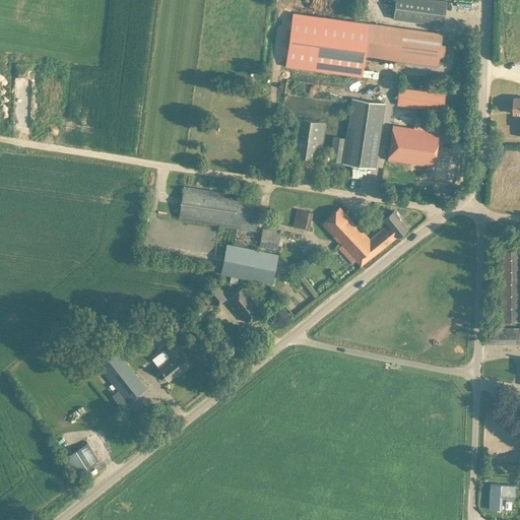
[(395,0),(393,18),(443,25),(446,1),(436,0),(395,0)]
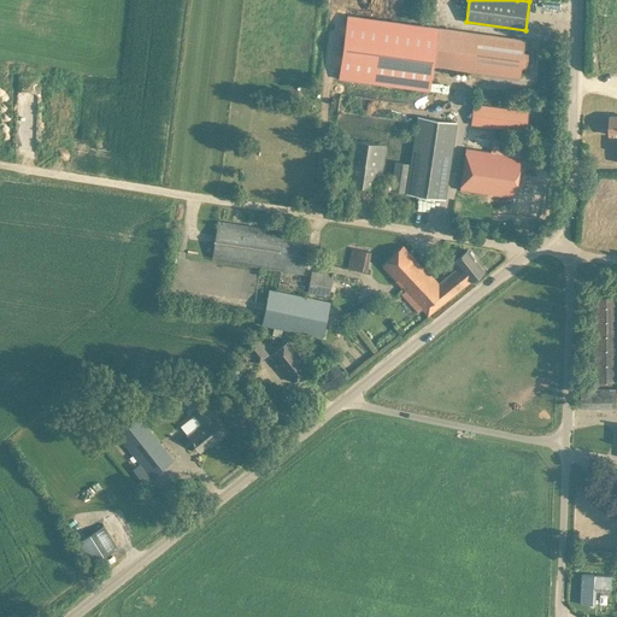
[(528,53),(523,53),(524,40),(346,16),(338,80),(429,92),(433,68),(519,78),(521,69),(527,70),(528,53)]
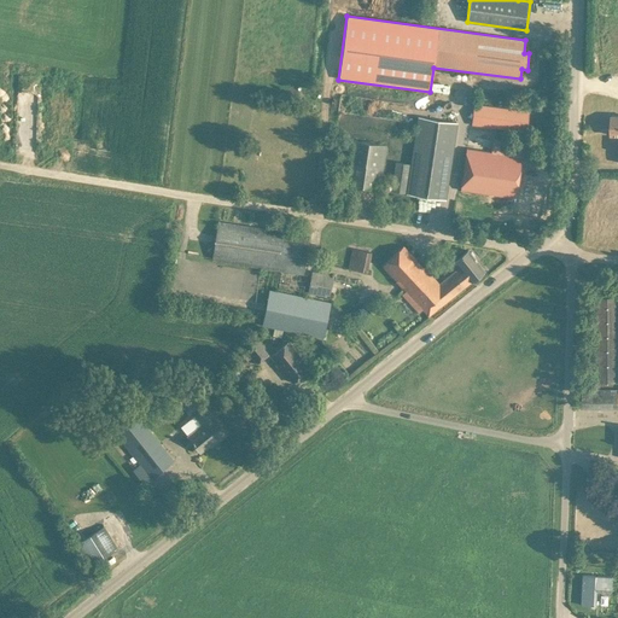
[(529,111),(517,110),(473,105),(471,126),(526,132),(529,111)]
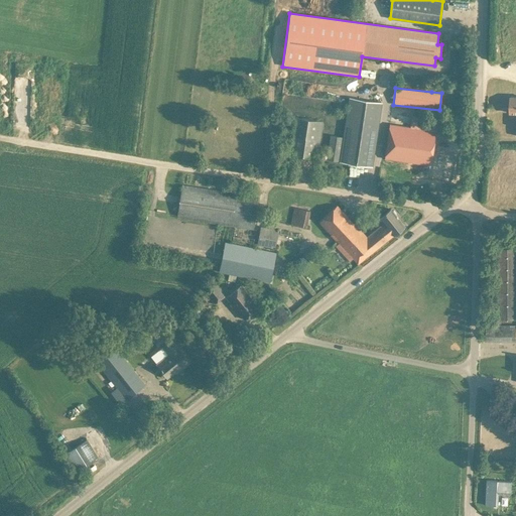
[(372,166),(373,156),(382,102),(348,97),(342,137),(331,135),(327,159),(372,166)]
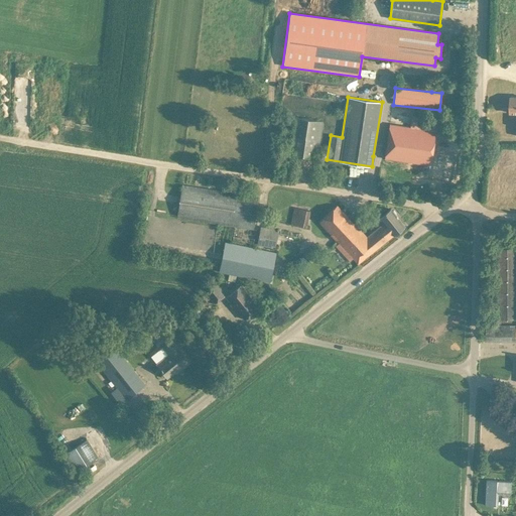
[(315,158),(317,148),(321,121),(293,117),(288,153),(315,158)]
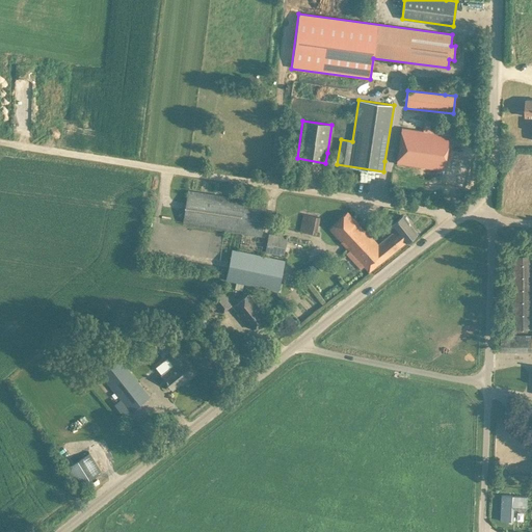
[(398,154),(396,163),(420,167),(419,175),(428,176),(429,168),(436,169),(435,173),(443,174),(442,177),(470,181),(472,162),(470,162),(446,158),(451,124),(441,123),(425,121),(423,131),(401,128),(398,154)]
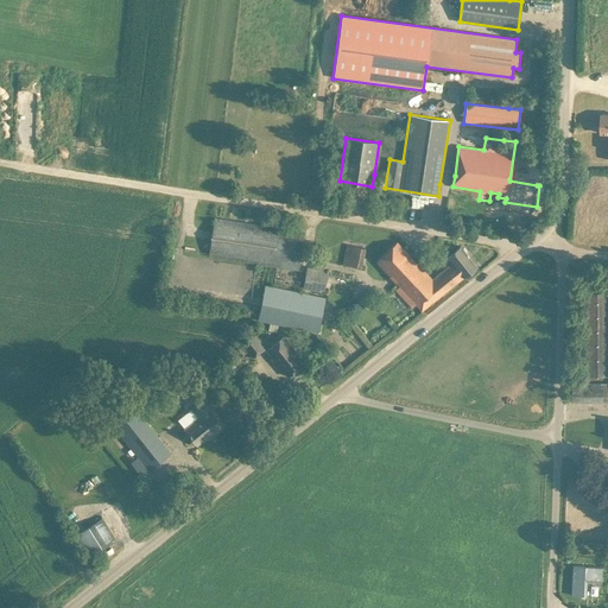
[(298,270),(303,244),(304,233),(214,219),(208,255),(298,270)]
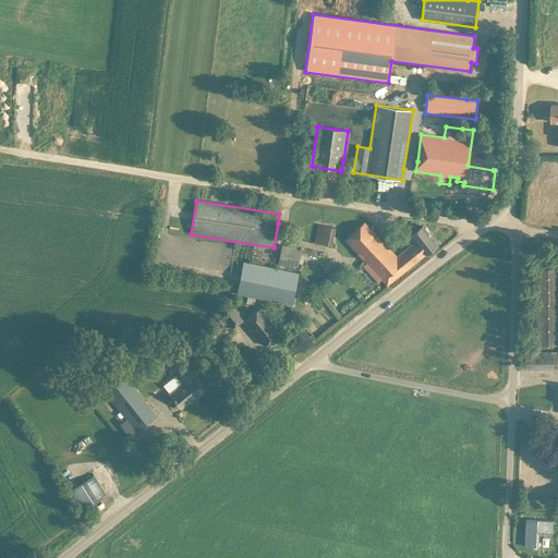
[(377,282),(381,278),(387,284),(437,244),(423,226),(411,235),(415,241),(397,256),(395,253),(383,240),(381,240),(364,221),(344,240),(365,263),(362,266),(377,282)]
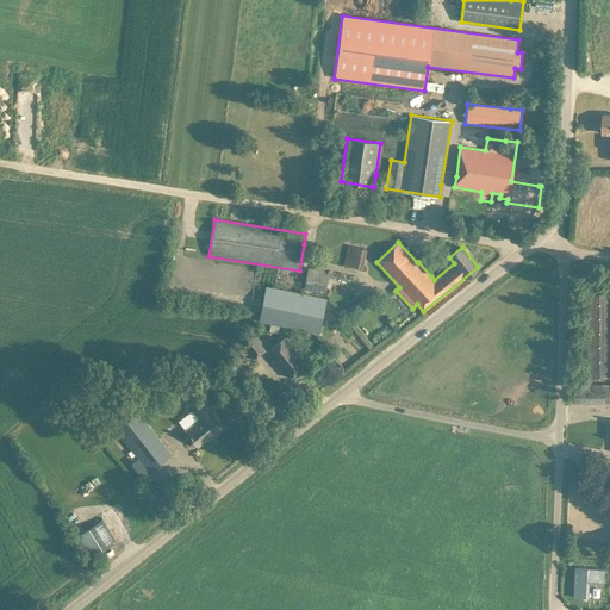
[(367,249),(348,244),(343,263),(362,269),(367,249)]
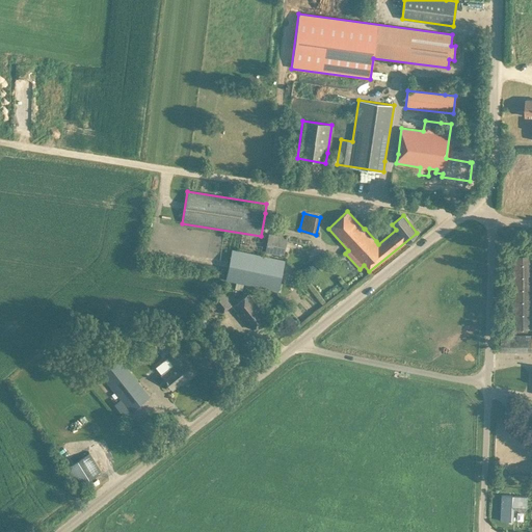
[(268,233),(264,253),(278,256),(278,255),(284,255),(287,239),(283,238),(283,236),(268,233)]
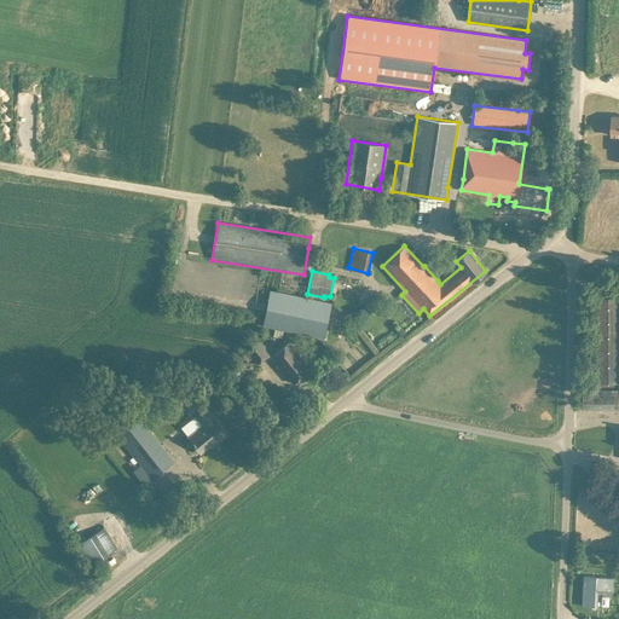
[(330,304),(318,301),(272,291),(264,325),(323,339),(330,304)]
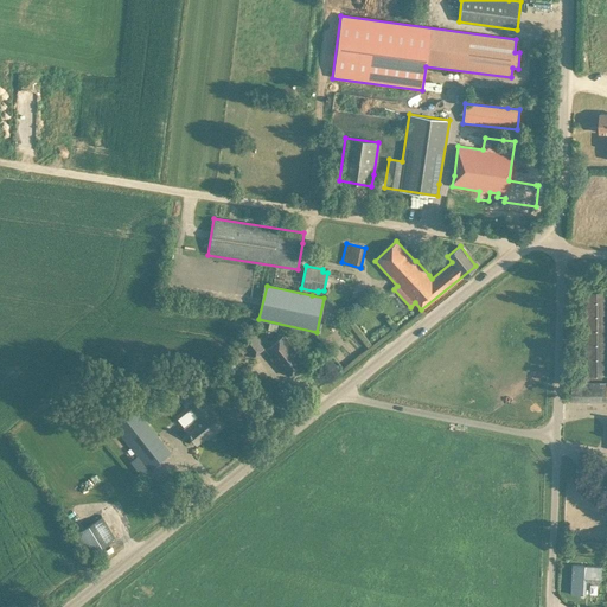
[(582,376),(606,375),(606,293),(582,293),(582,376)]
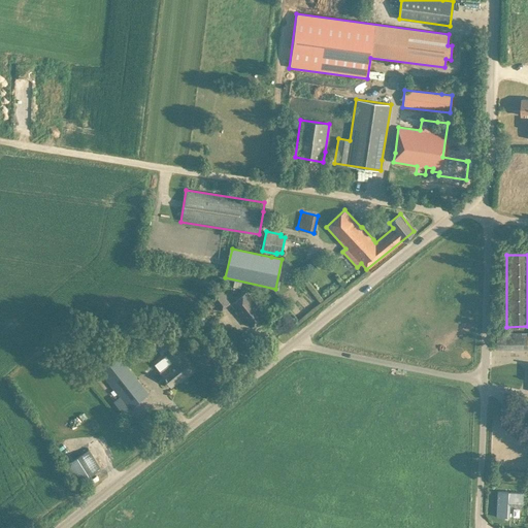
[(219,309),(230,300),(220,289),(209,297),(219,309)]
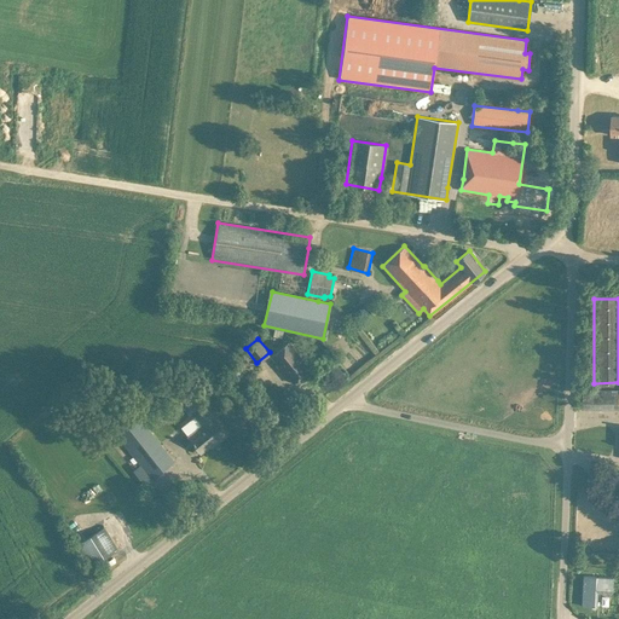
[(311,368),(302,359),(289,341),(271,356),(291,382),(311,368)]
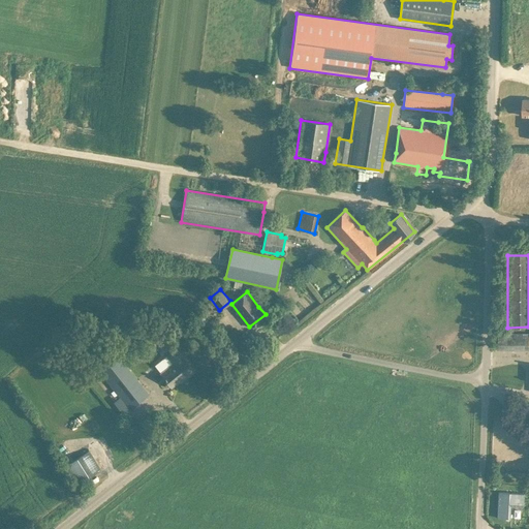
[(528,349),(528,334),(498,334),(498,349),(528,349)]
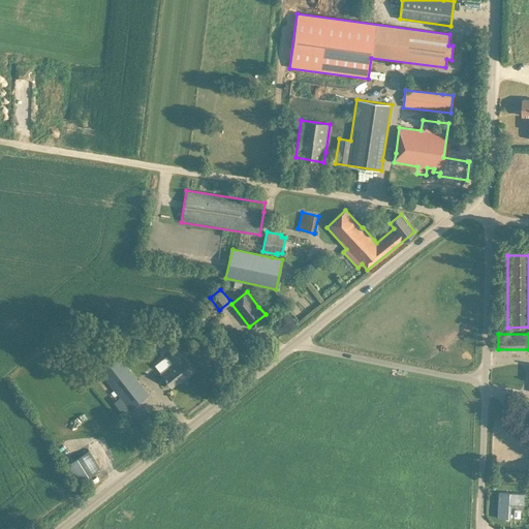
[(173,363),(160,373),(170,386),(178,380),(180,382),(193,371),(175,347),(166,354),(173,363)]
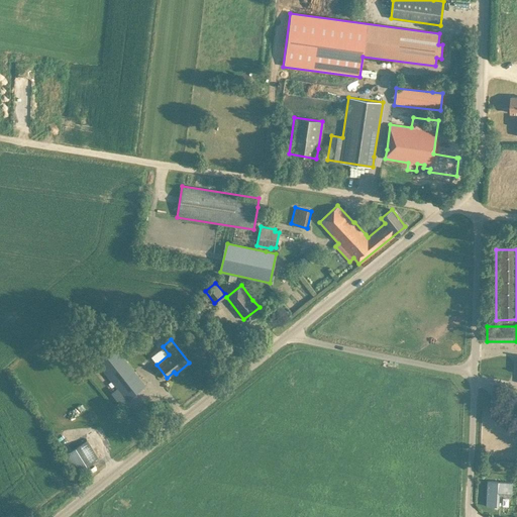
[(136,374),(132,368),(131,368),(114,344),(94,360),(126,400),(145,386),(136,374)]
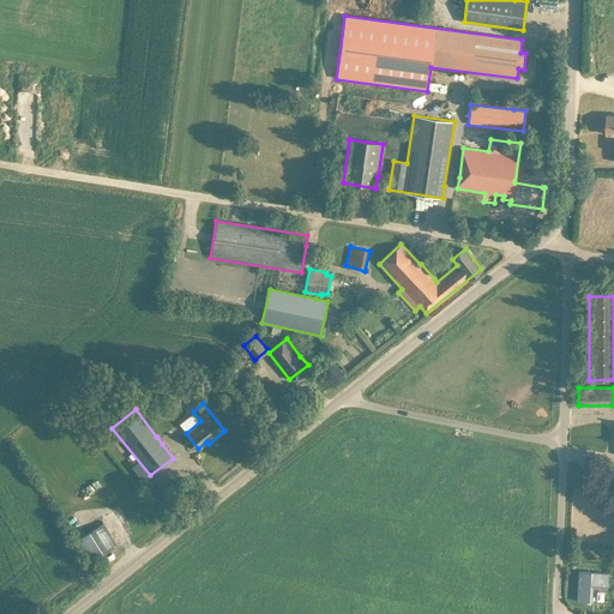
[(103,523),(74,541),(89,564),(118,546),(103,523)]
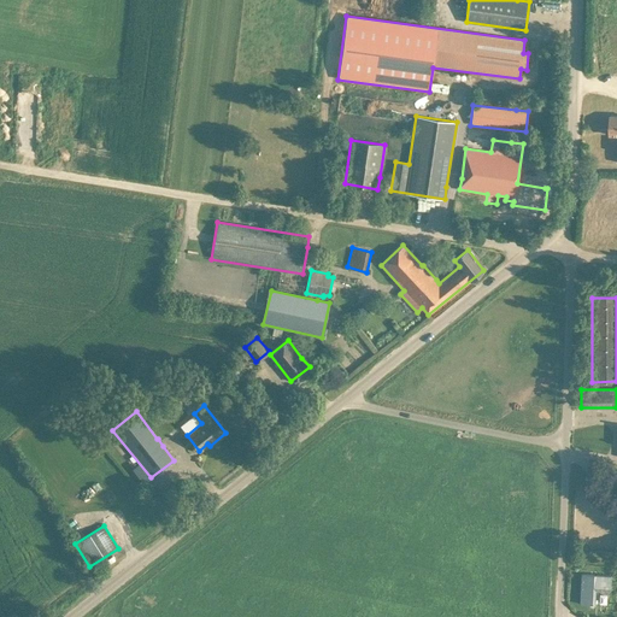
[(611,591),(611,576),(582,574),(581,604),(595,604),(597,589),(611,591)]
